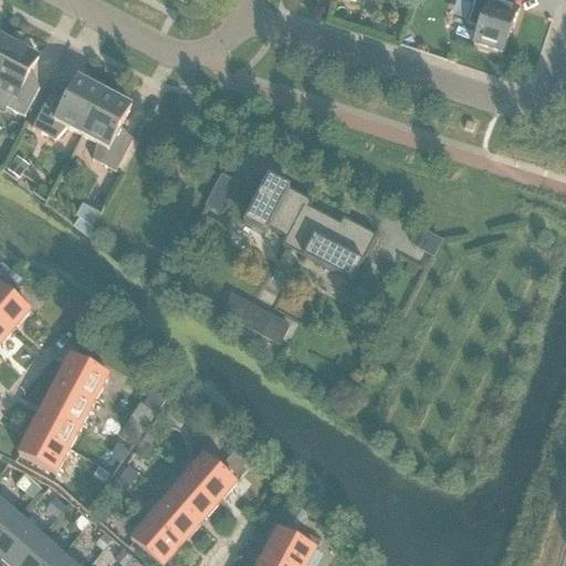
[(502,58),(519,10),(489,0),(453,0),(454,0),(473,7),(467,27),(479,30),(473,48),(502,58)]
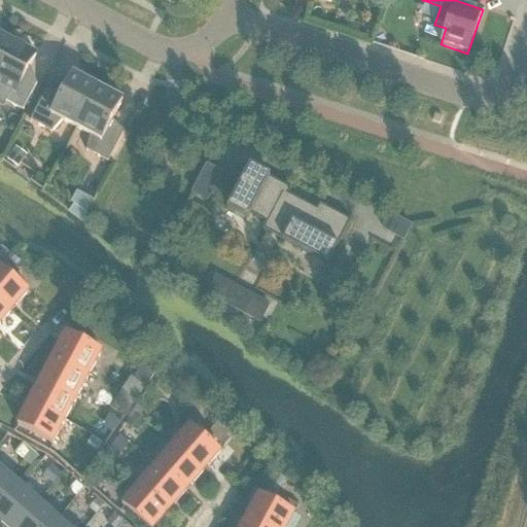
[(0,60),(10,41),(0,35),(0,60)]
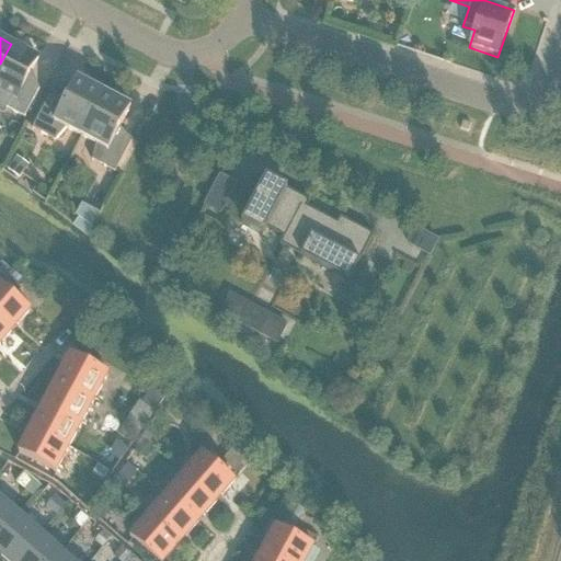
[(0,64),(0,113),(3,115),(7,109),(24,117),(39,90),(25,82),(38,58),(11,44),(0,64)]
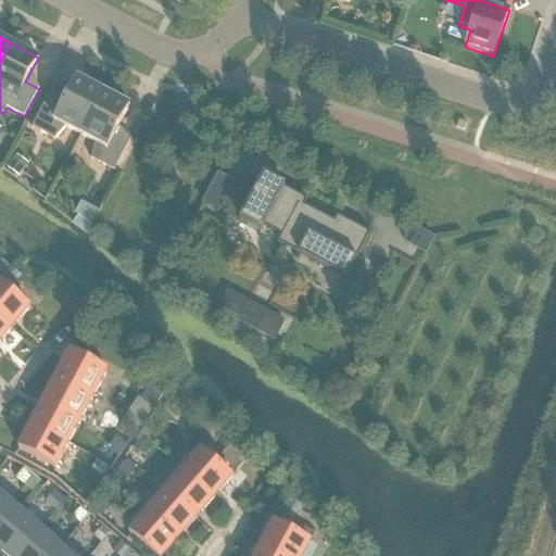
[(80,135),(103,92),(76,78),(63,103),(49,96),(32,128),(55,140),(66,127),(80,135)]
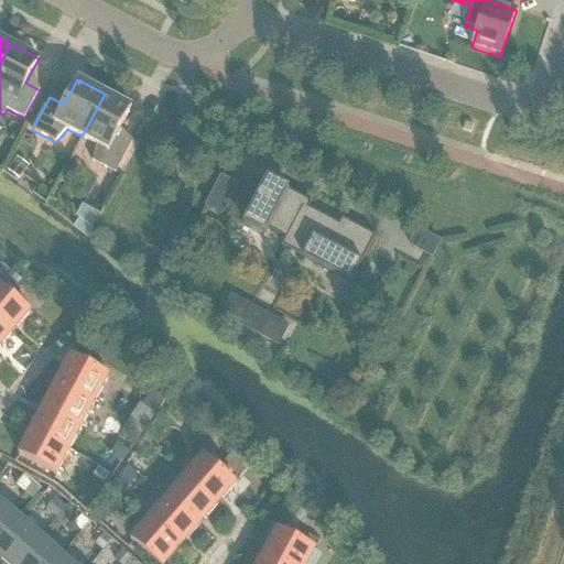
[(105,94),(82,137),(96,144),(91,161),(116,173),(132,141),(118,133),(131,108),(105,94)]
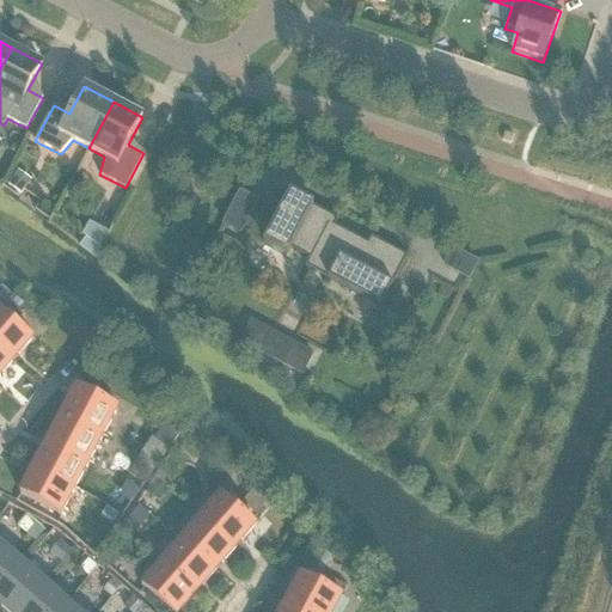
[(510,144),(513,135),(505,132),(501,141),(510,144)]
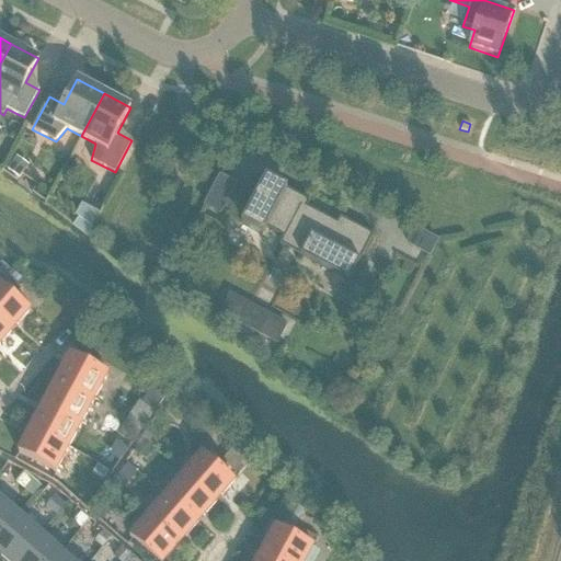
[(20,179),(30,165),(16,157),(7,170),(20,179)]
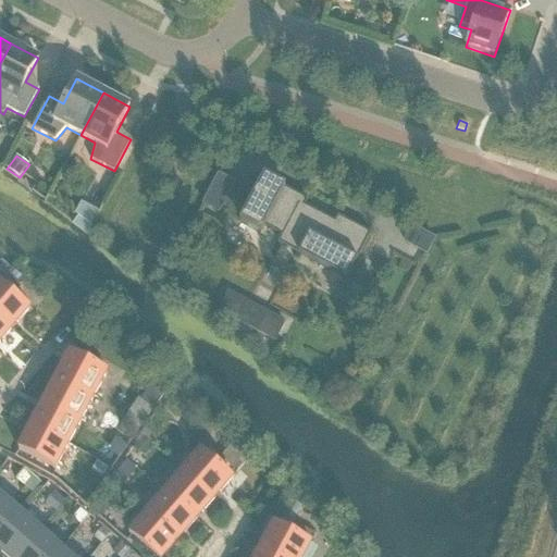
[(205,201),(222,208),(235,176),(219,169),(205,201)]
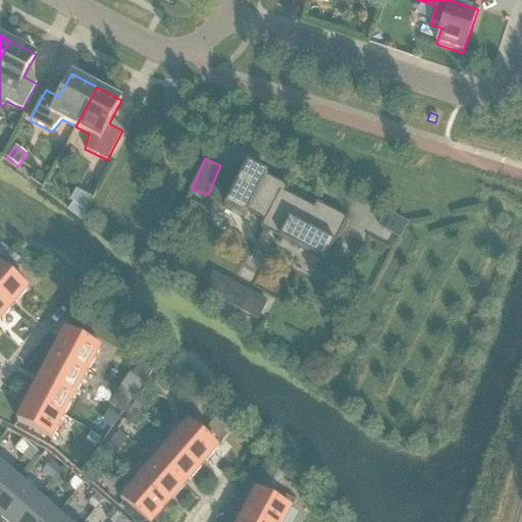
[(264,221),(283,186),(248,166),(224,209),(245,219),(248,213),(263,221),(264,221)]
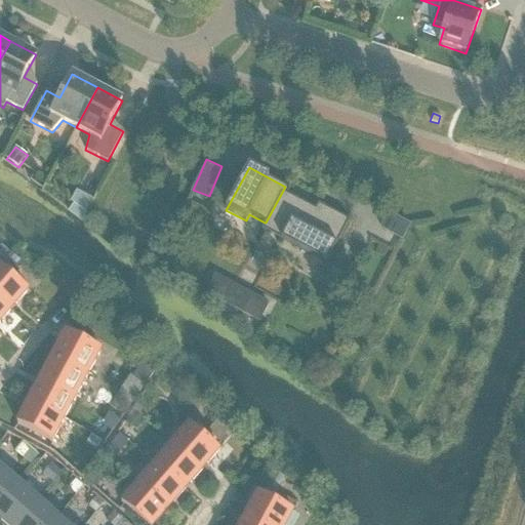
[(266,223),(265,223),(261,229),(326,264),(350,220),(318,204),(316,209),(287,194),(290,189),(285,187),(266,223)]
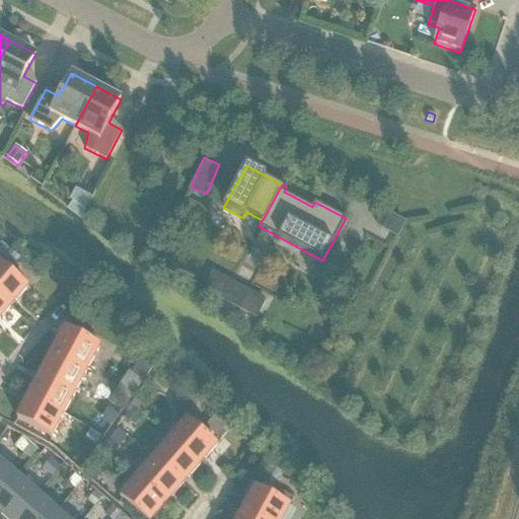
[(71,205),(70,206),(68,210),(72,212),(81,219),(82,217),(83,213),(85,211),(72,203),(71,205)]
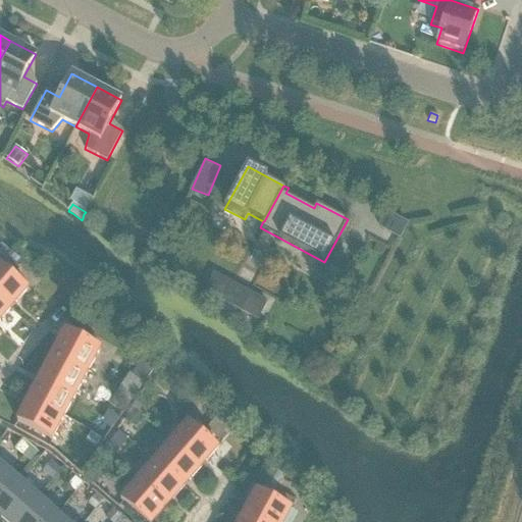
[(402,235),(409,221),(387,210),(380,223),(402,235)]
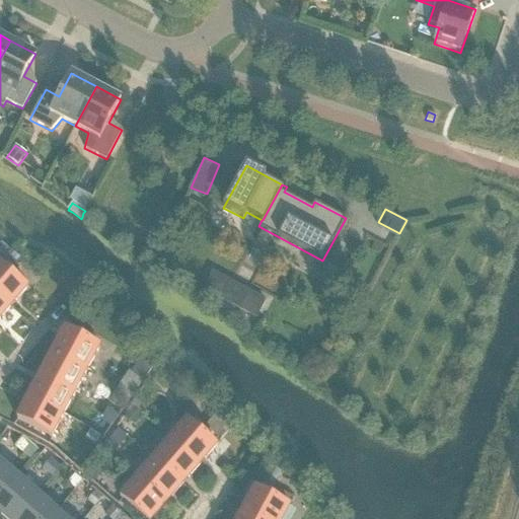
[(0,297),(10,307),(27,288),(0,263),(0,297)]
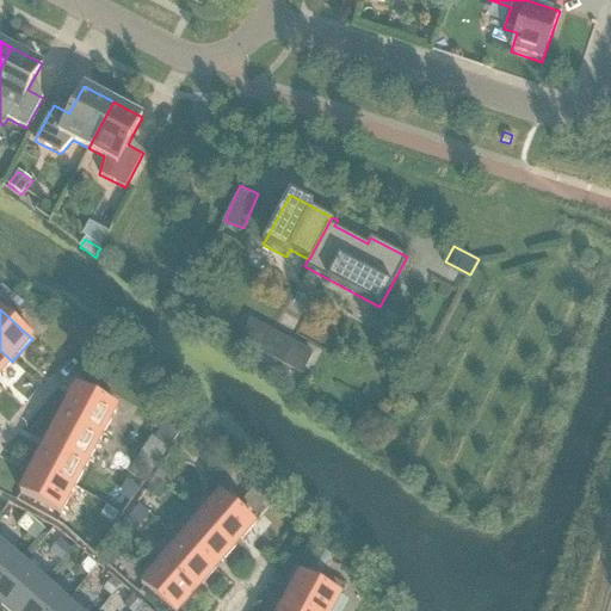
[(260,353),(271,333),(251,322),(240,343),(260,353)]
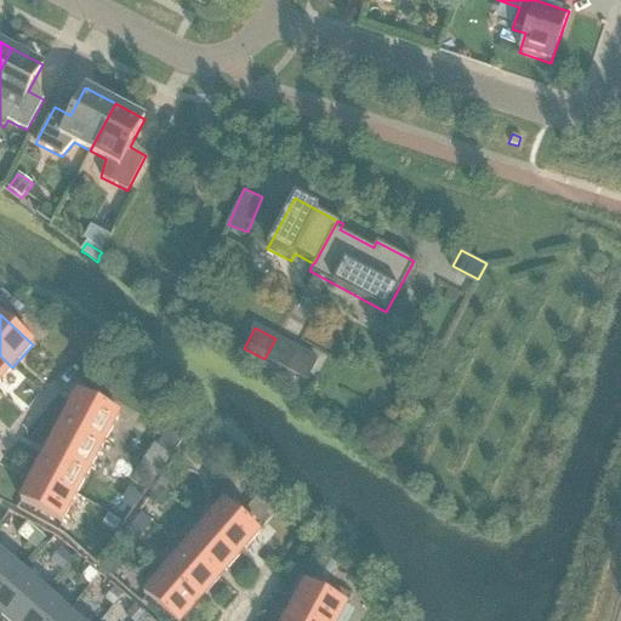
[(275,339),(265,359),(306,381),(317,359),(275,339)]
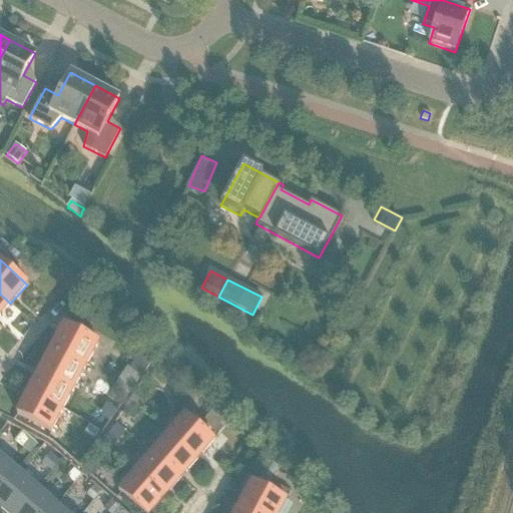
[(0,316),(10,304),(0,294),(0,316)]
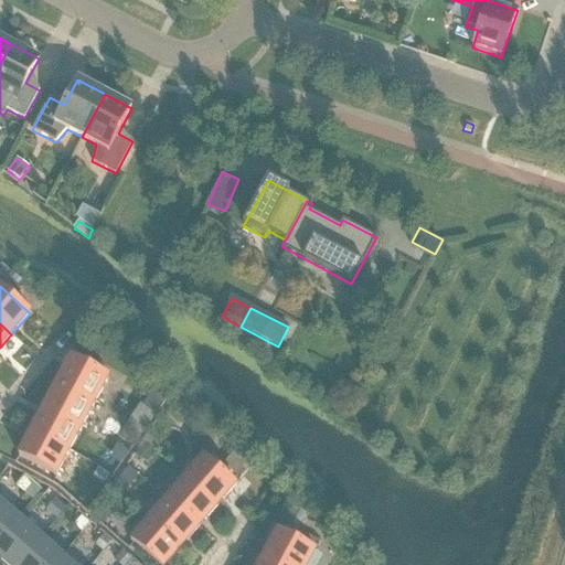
[(62,375),(98,395),(108,379),(115,382),(119,372),(108,365),(95,359),(95,356),(83,351),(78,361),(71,358),(62,375)]
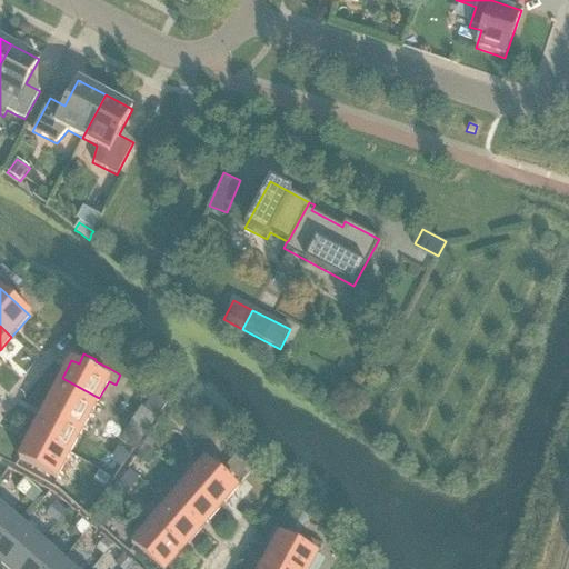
[(86,426),(99,398),(62,378),(48,405),(86,426)]
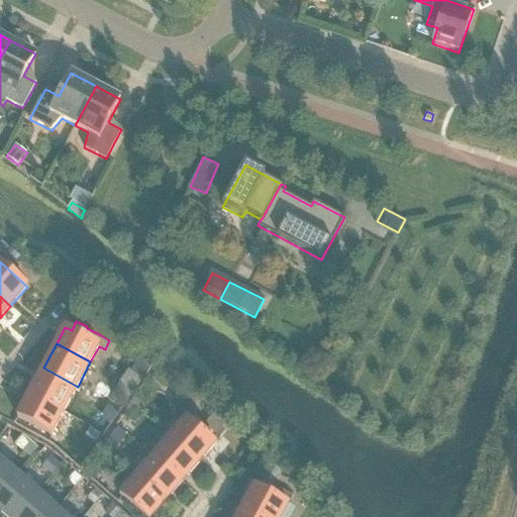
[(65,411),(78,387),(43,368),(30,393),(65,411)]
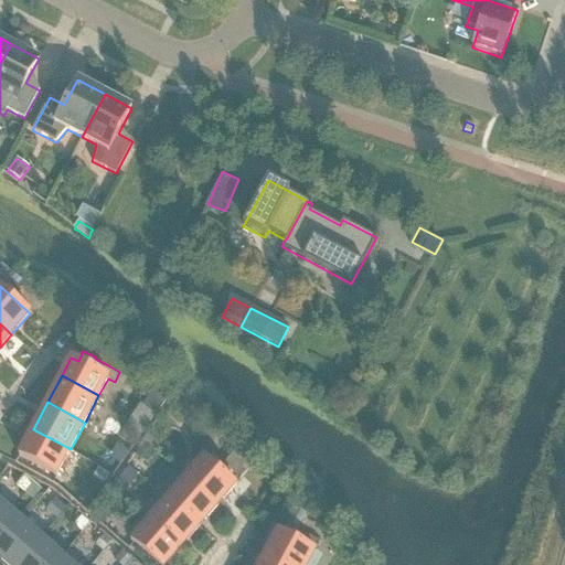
[(138,441),(156,415),(140,404),(123,430),(138,441)]
